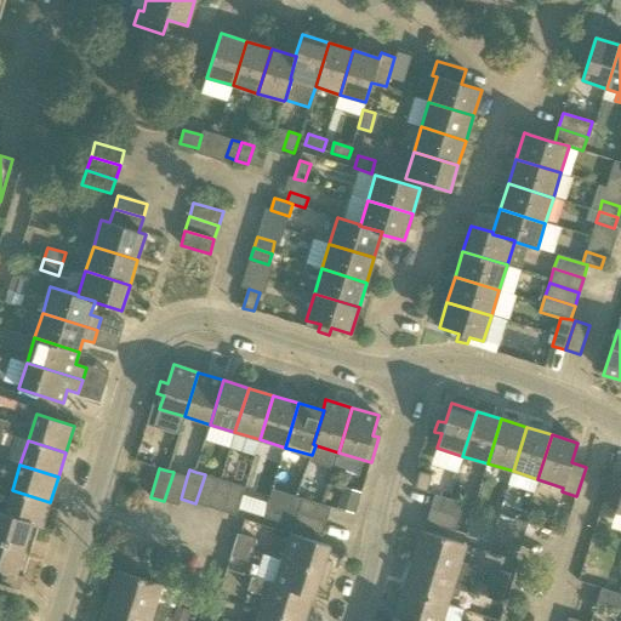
[(181,499),(187,477),(174,472),(164,501),(178,506),(181,499)]
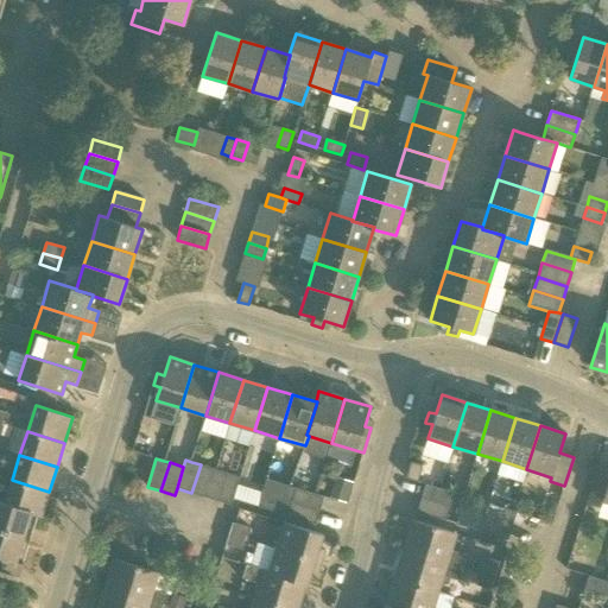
[(411,462),(406,477),(418,481),(423,466),(411,462)]
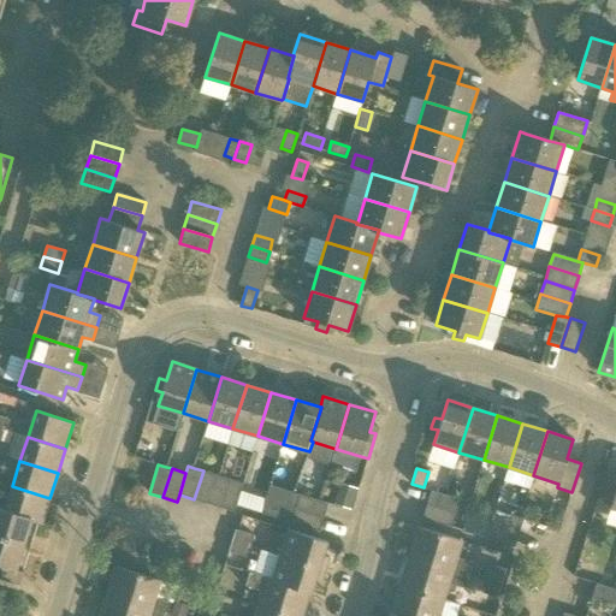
[(207,503),(215,475),(203,471),(194,499),(207,503)]
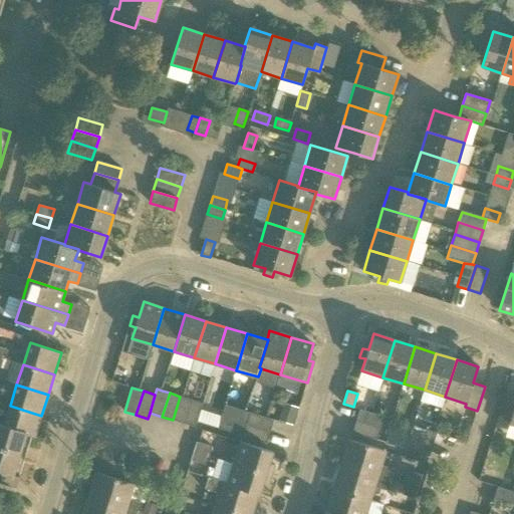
[(192,400),(182,397),(180,397),(173,420),(184,424),(192,400)]
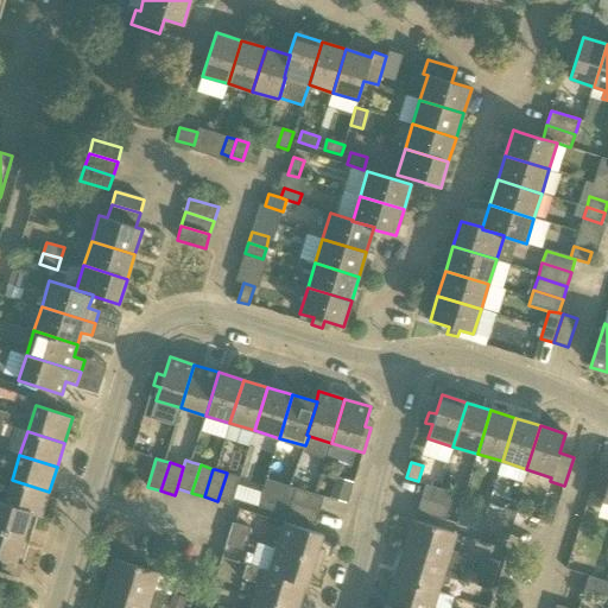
[(232,506),(240,477),(227,473),(217,501),(232,506)]
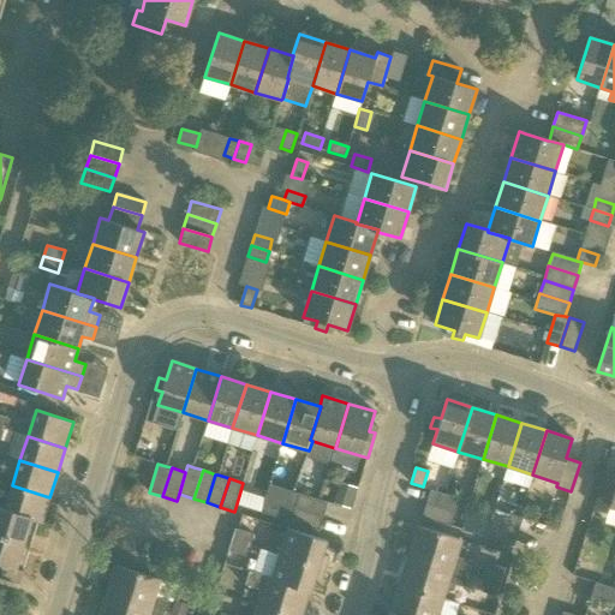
[(614,508),(614,482),(603,478),(595,507),(609,512),(610,507),(614,508)]
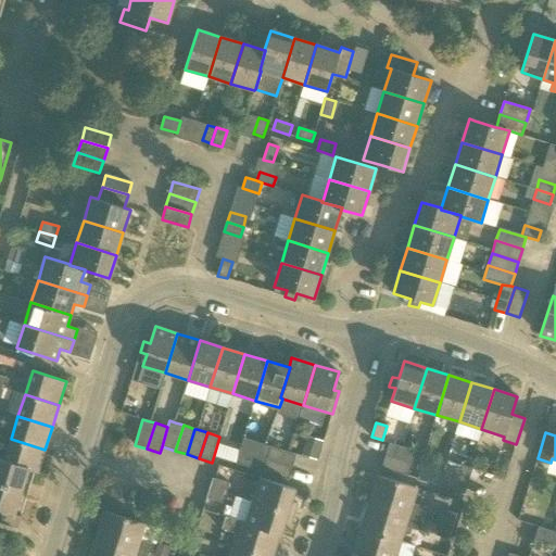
[(316,459),(321,441),(307,437),(302,455),(316,459)]
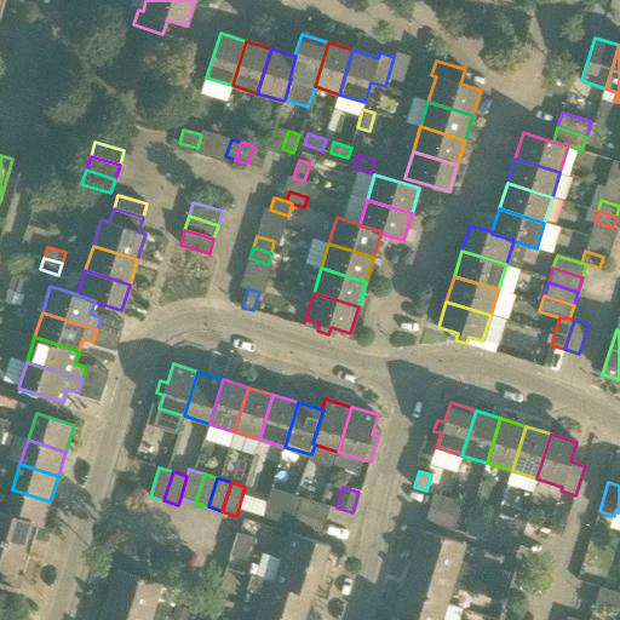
[(32,524),(39,526),(42,527),(50,501),(12,489),(5,512),(5,515),(32,523),(32,524)]
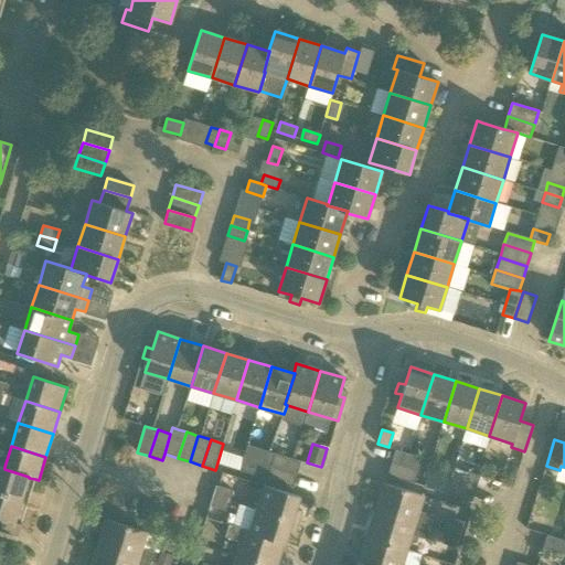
[(392,462),(418,471),(423,458),(396,450),(392,462)]
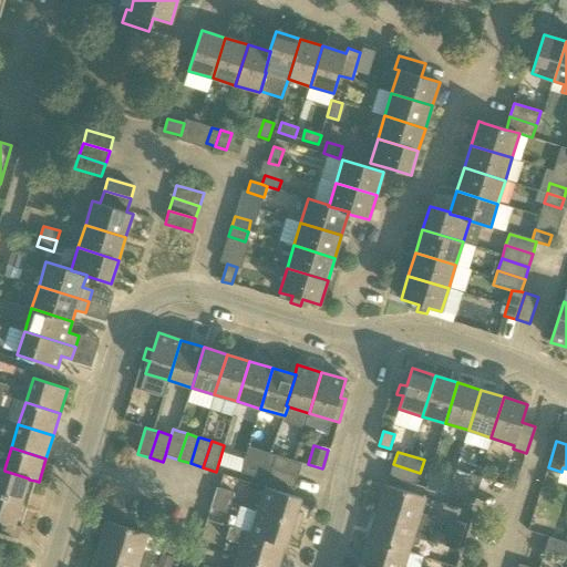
[(298,476),(302,463),(276,455),(271,467),(298,476)]
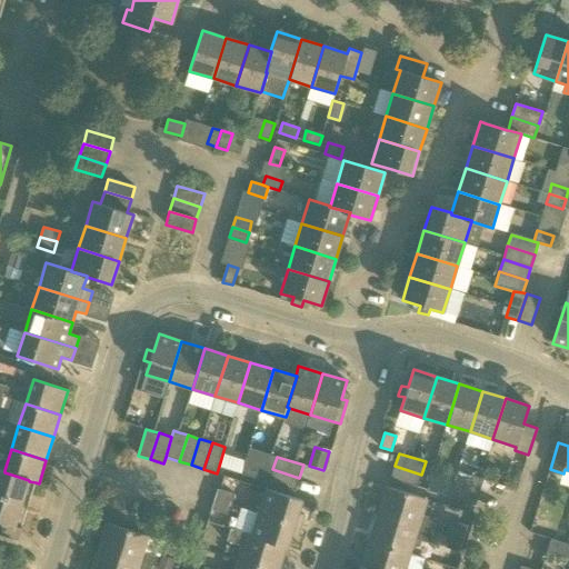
[(267,469),(245,462),(241,473),(263,481),(267,469)]
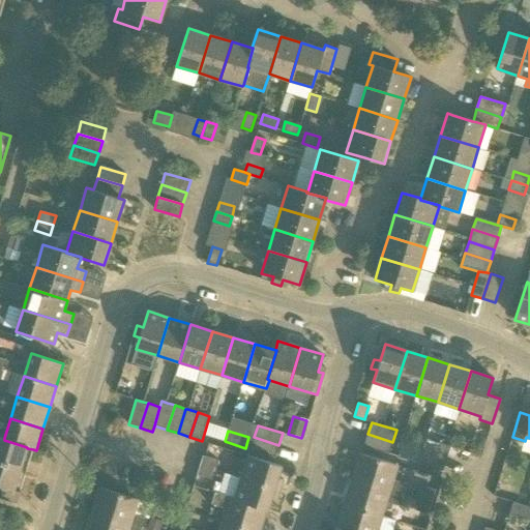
[(389,453),(392,442),(367,434),(363,446),(389,453)]
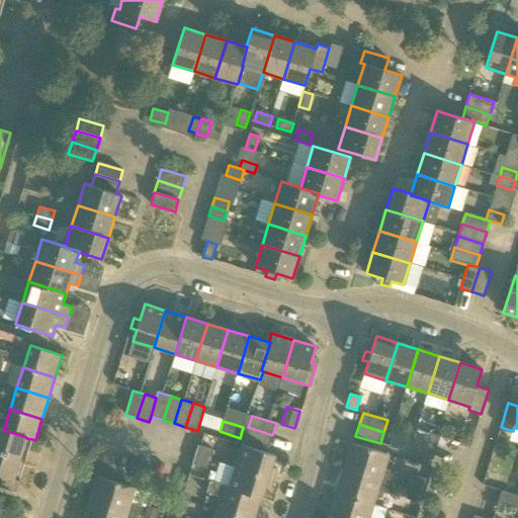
[(0,427),(0,451),(20,457),(26,438),(26,437),(4,430),(4,428),(0,427)]
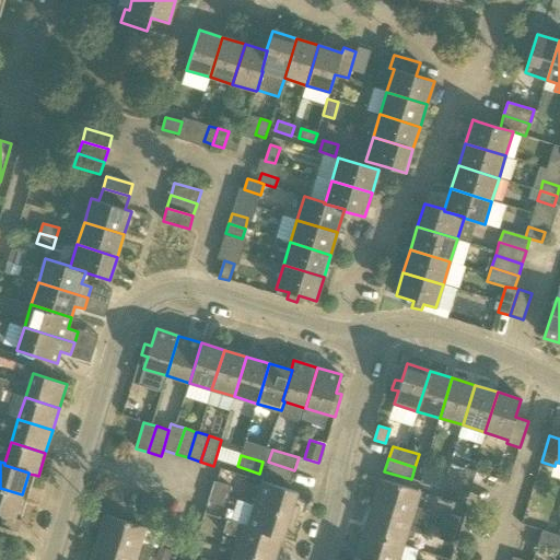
[(291,483),(294,470),(268,462),(264,475),(291,483)]
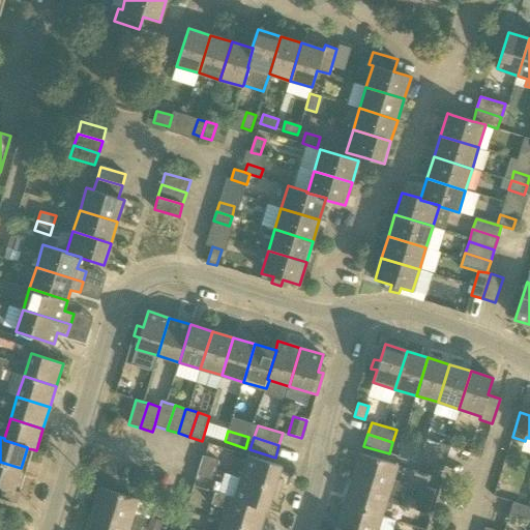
[(446,459),(450,446),(425,439),(421,450),(446,459)]
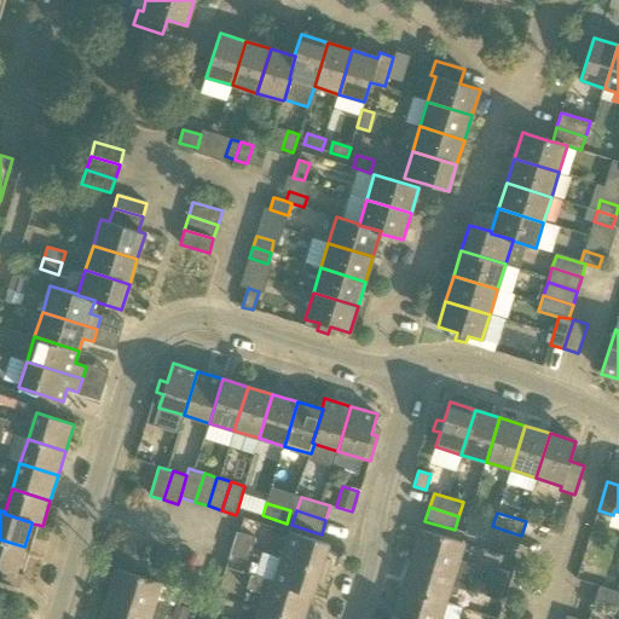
[(518,550),(521,536),(492,526),(489,541),(518,550)]
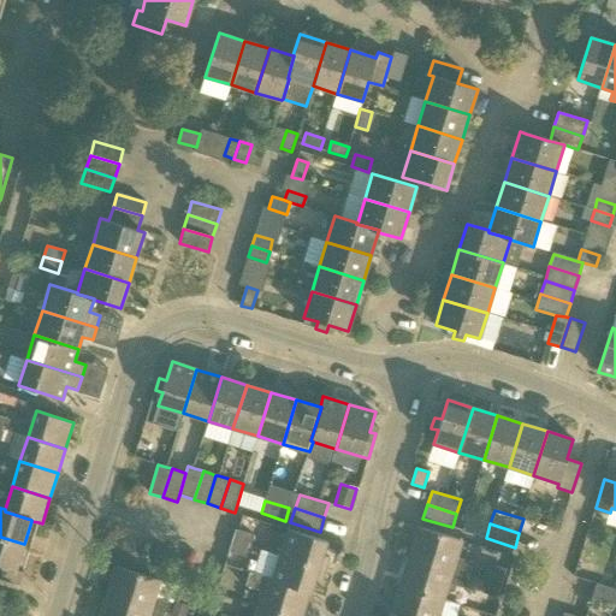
[(409,555),(469,574),(473,562),(457,557),(463,540),(418,527),(409,555)]
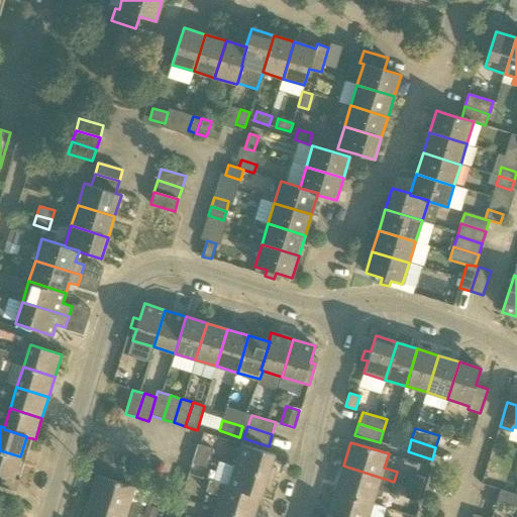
[(210,458),(213,449),(198,444),(195,453),(210,458)]
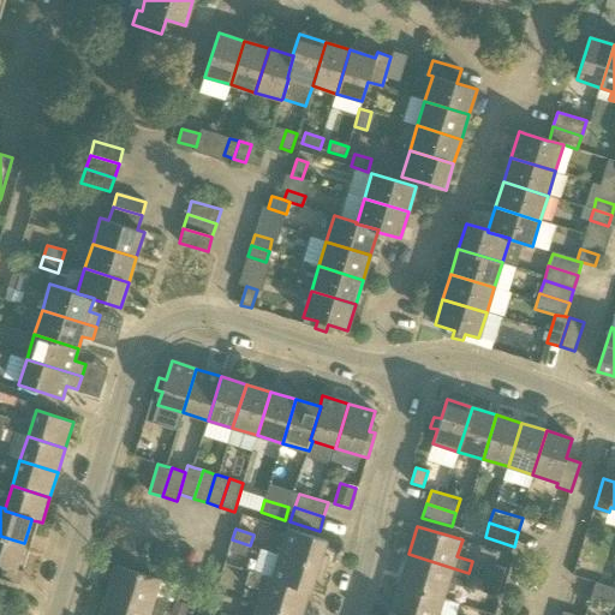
[(279,556),(324,571),(329,556),(322,555),(327,541),(287,529),(279,556)]
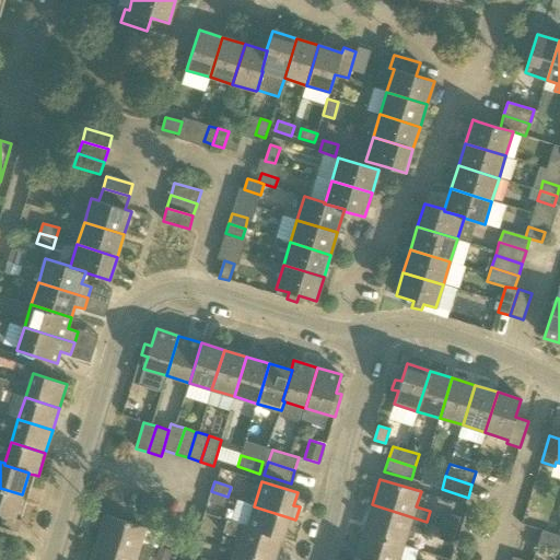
[(14,516),(22,494),(0,488),(0,524),(18,531),(22,517),(21,516),(20,518),(14,516)]
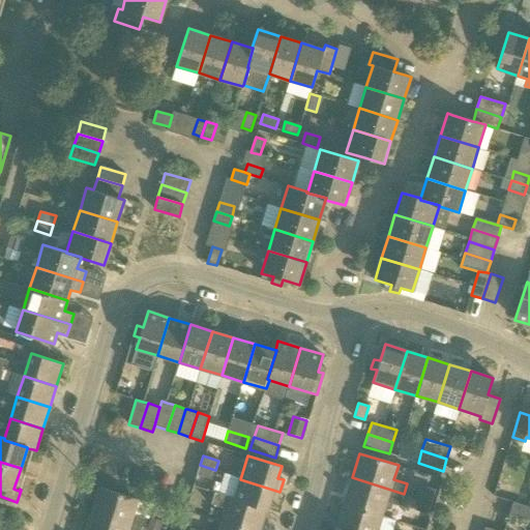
[(212,479),(215,470),(200,465),(197,474),(212,479)]
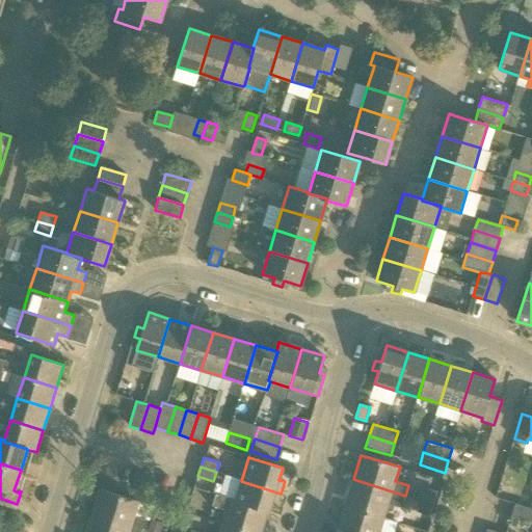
[(401,508),(405,496),(353,479),(346,503),(384,515),(389,504),(401,508)]
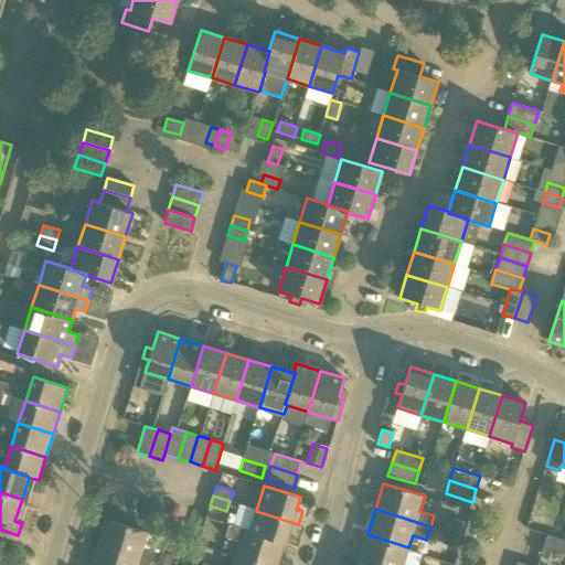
[(296,533),(298,524),(256,511),(249,531),(230,524),(227,530),(283,546),(284,544),(285,544),(289,531),(296,533)]
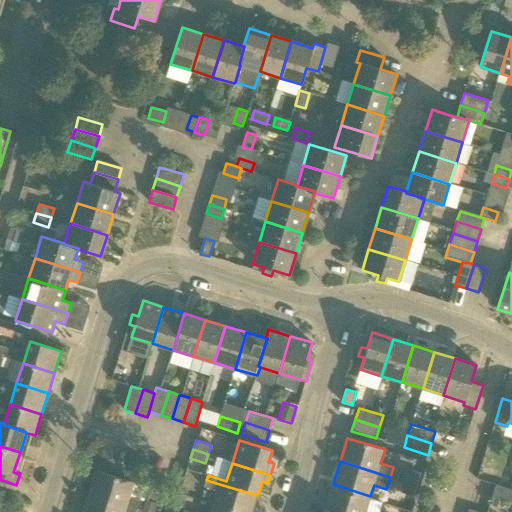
[(139,511),(146,486),(96,471),(88,496),(139,511)]
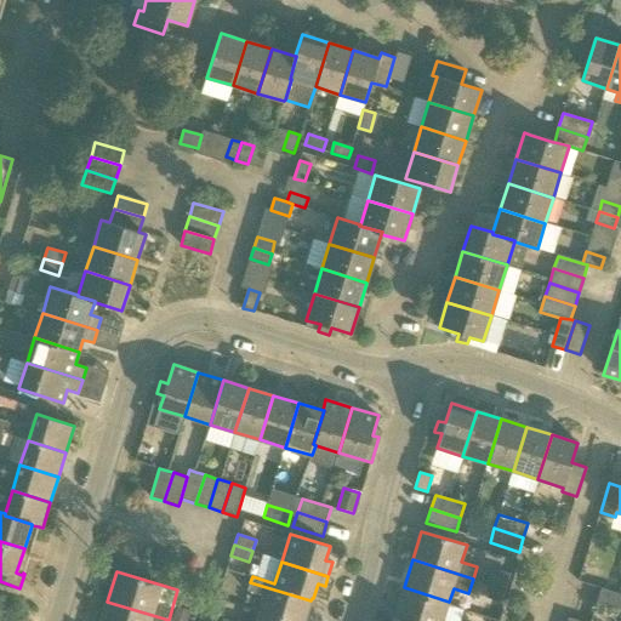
[(281,620),(305,620),(311,600),(250,582),(248,591),(262,596),(257,614),(281,620)]
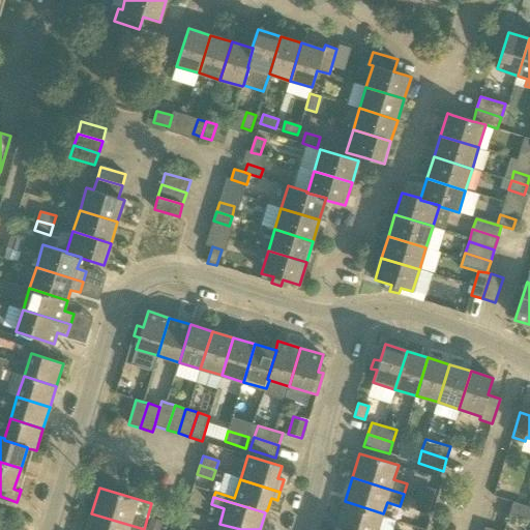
[(379,529),(378,529),(383,513),(345,501),(337,525),(355,529),(379,529)]
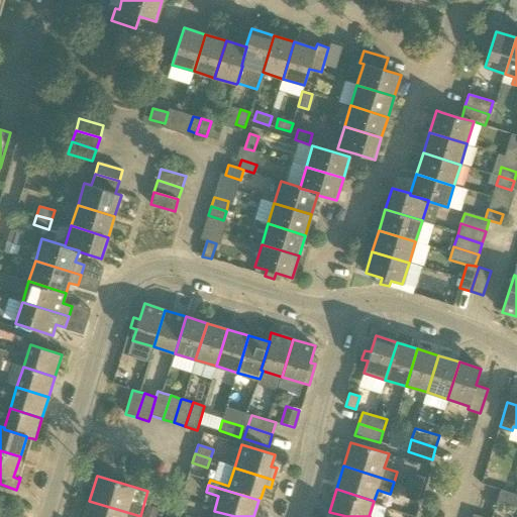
[(516,507),(516,494),(501,490),(497,502),(516,507)]
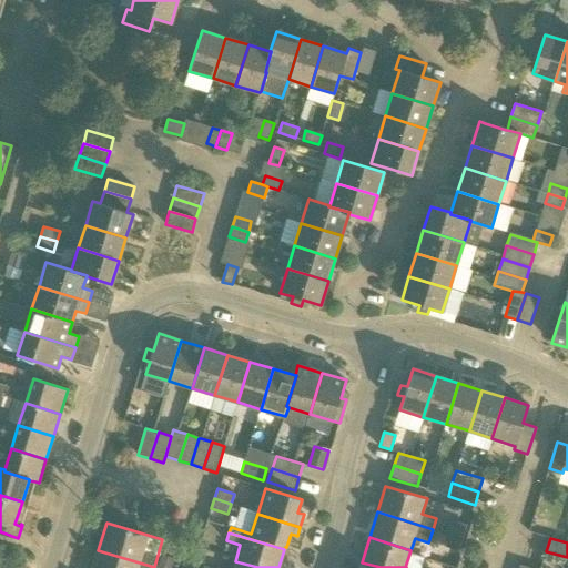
[(153,567),(154,567),(98,550),(92,567),(153,567)]
